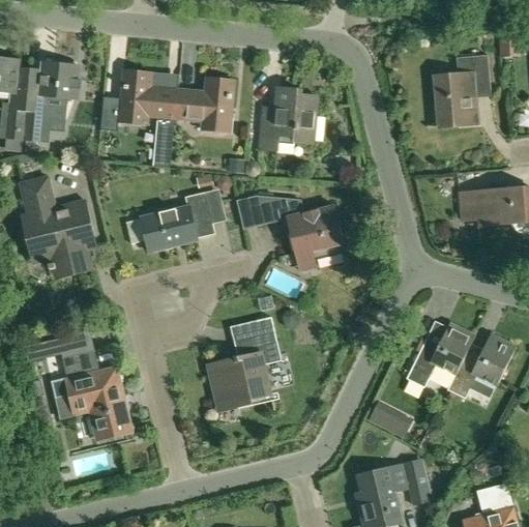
[(518,29),(501,30),(501,40),(519,39),(518,29)]
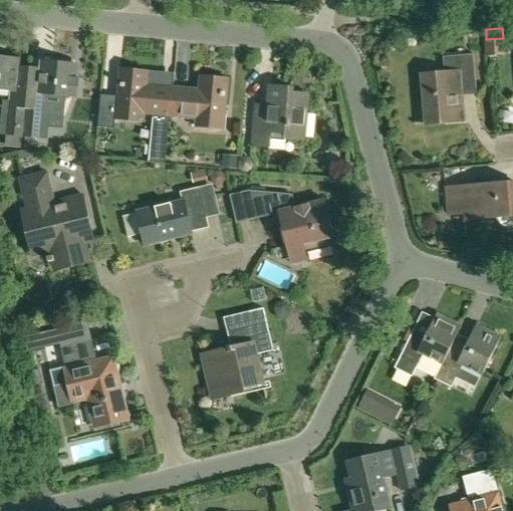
[(6,132),(21,134),(23,106),(28,64),(17,63),(17,55),(0,52),(0,86),(8,88),(6,132)]
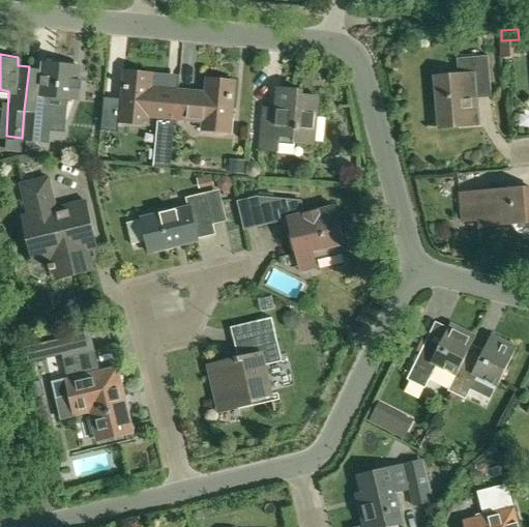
[(457,76),(434,78),(438,125),(476,121),(473,87),(490,85),(488,54),(456,56),(457,76)]
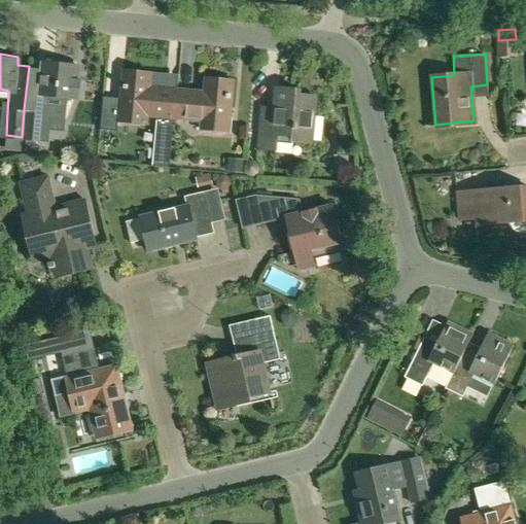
[(24,109),(22,137),(39,138),(42,115),(64,117),(66,97),(67,97),(72,98),(73,85),(77,85),(78,75),(74,75),(75,62),(43,59),(42,68),(29,66),(24,109)]
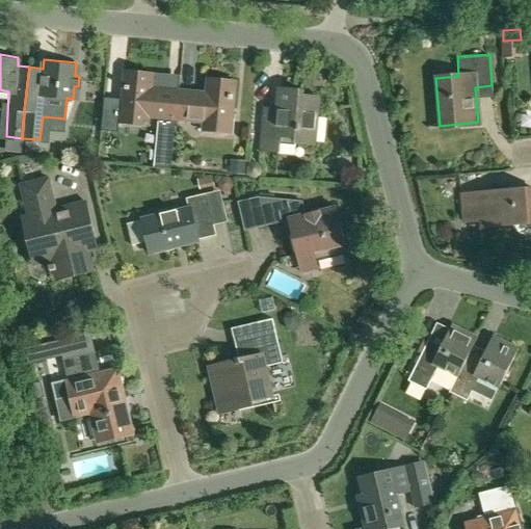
[(118,106),(117,122),(145,124),(149,125),(150,116),(157,117),(161,117),(159,143),(173,144),(176,118),(175,118),(178,88),(167,87),(168,76),(154,75),(154,71),(151,71),(150,71),(123,68),(120,97),(118,106)]
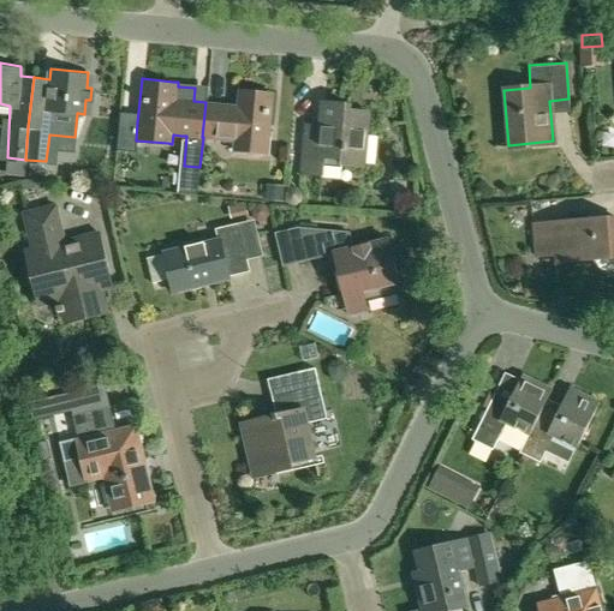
[(206,102),(202,137),(203,137),(218,139),(236,141),(236,150),(268,153),(269,136),(274,91),(243,88),(242,88),(238,88),(236,105),(206,102)]
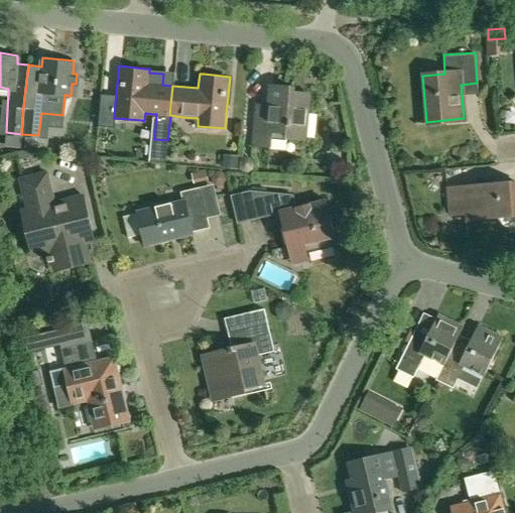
[(272,85),(270,104),(270,110),(257,109),(254,144),(269,145),(271,131),(286,132),(286,137),(303,138),(307,93),(291,92),(292,87),(272,85)]
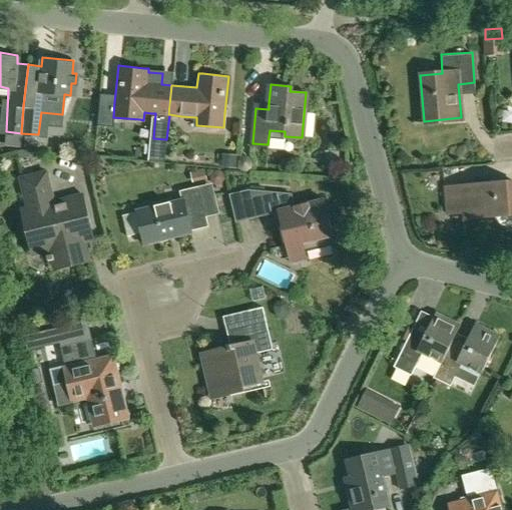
[(97,116),(88,115),(86,129),(96,129),(97,116)]
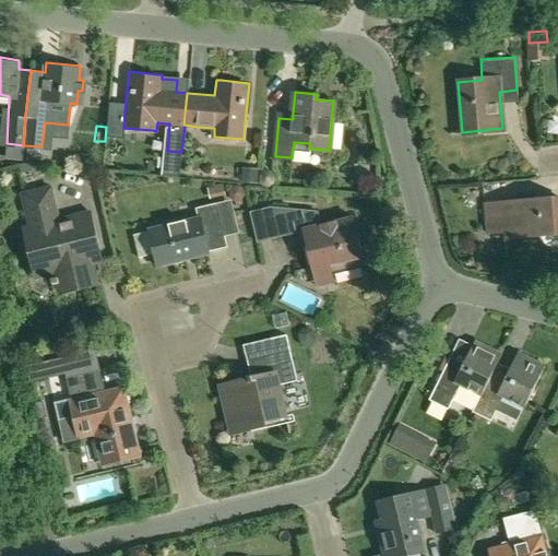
[(222,181),(208,186),(211,197),(225,192),(222,181)]
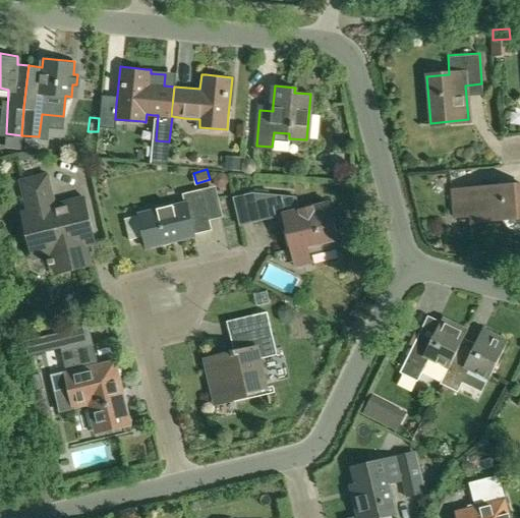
[(46,174),(19,180),(27,216),(22,217),(31,252),(49,248),(55,271),(90,263),(85,244),(92,243),(81,197),(53,204),(46,174)]
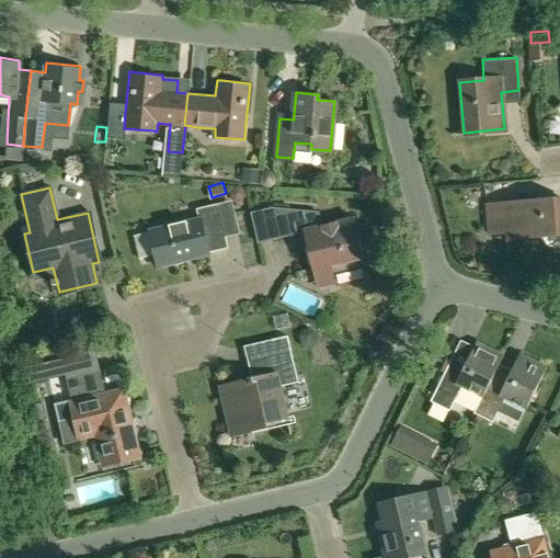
[(559,232),(559,195),(484,202),(488,232),(506,231),(507,238),(559,232)]
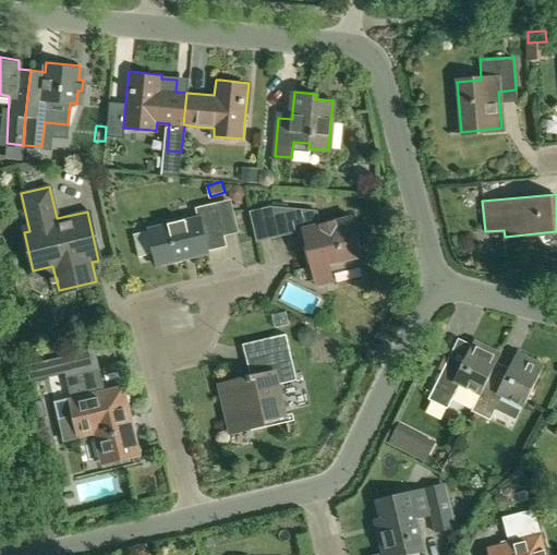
[(148,228),(148,229),(156,264),(208,252),(208,249),(227,244),(217,201),(195,206),(197,217),(148,228)]
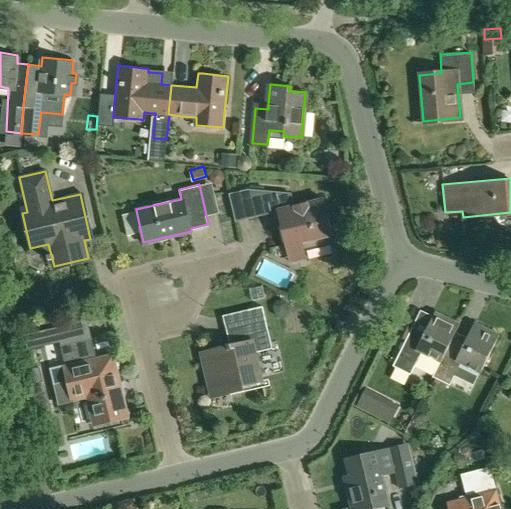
[(291,193),(261,190),(267,214),(277,211),(285,245),(289,262),(306,258),(304,250),(334,243),(324,199),(294,205),(291,193)]
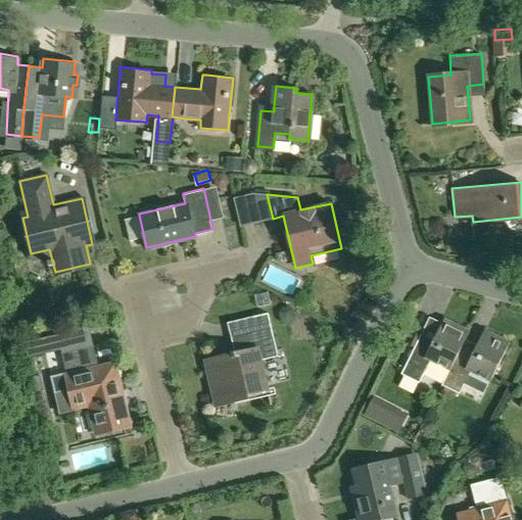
[(294,317),(292,308),(287,304),(281,305),(278,311),(280,320),(285,324),(291,322),(294,317)]
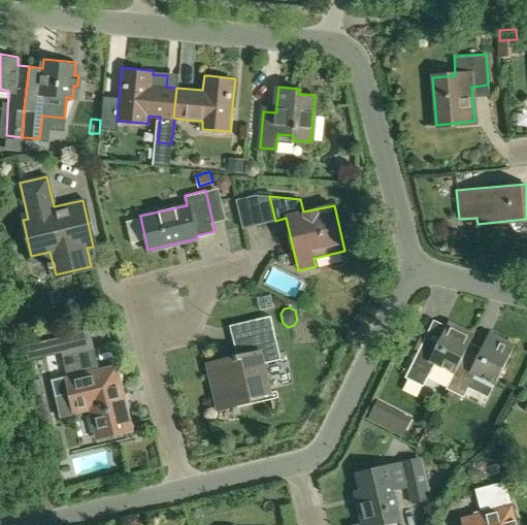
[(232,357),(207,362),(213,393),(232,389),(235,405),(270,398),(269,390),(263,364),(281,360),(277,349),(275,338),(273,330),(270,315),(256,318),(259,333),(232,339),(234,353),(231,354),(232,357)]
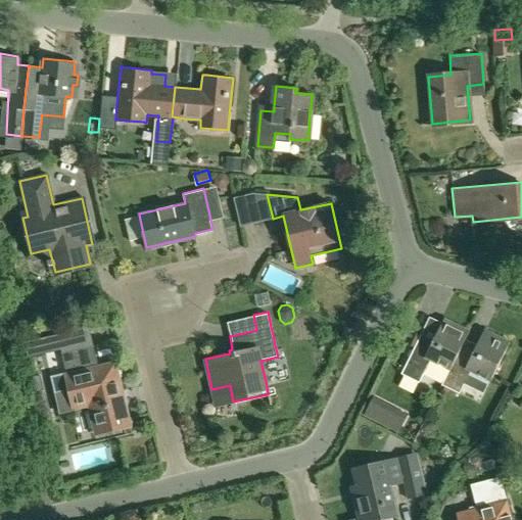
[(414,346),(400,373),(418,381),(430,358),(449,368),(461,344),(464,337),(468,328),(444,316),(441,322),(433,339),(421,333),(420,334),(414,346)]
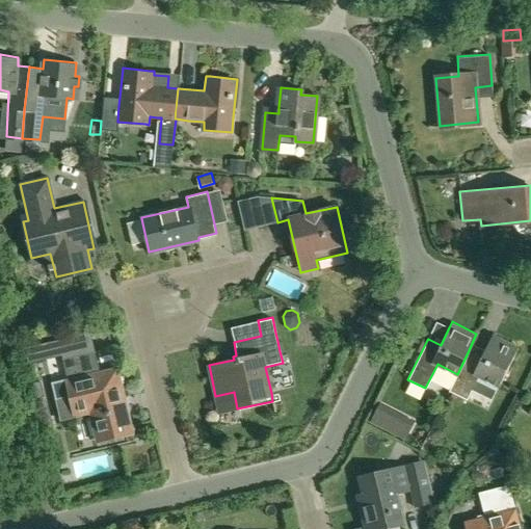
[(89,329),(25,345),(29,361),(60,353),(70,393),(56,396),(61,418),(95,410),(101,437),(128,429),(121,400),(125,399),(116,367),(100,371),(89,329)]
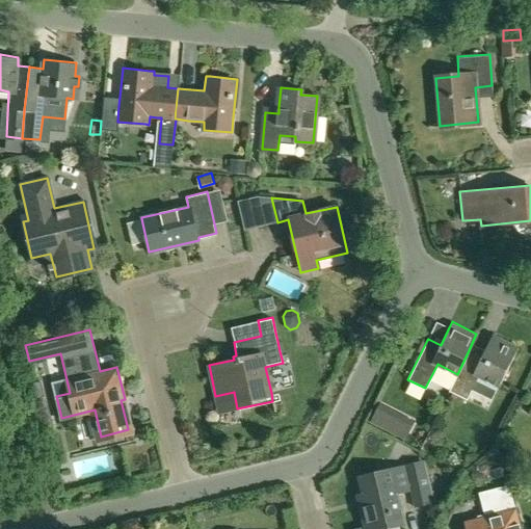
[(457,374),(449,389),(452,391),(462,396),(467,398),(471,388),(478,375),(498,385),(518,344),(493,332),(484,349),(480,355),(469,350),(457,374)]
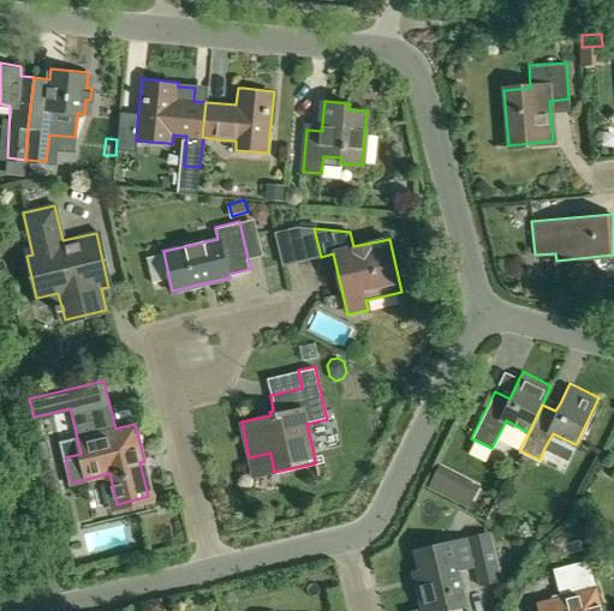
[(440,466),(430,484),(468,502),(477,485),(440,466)]
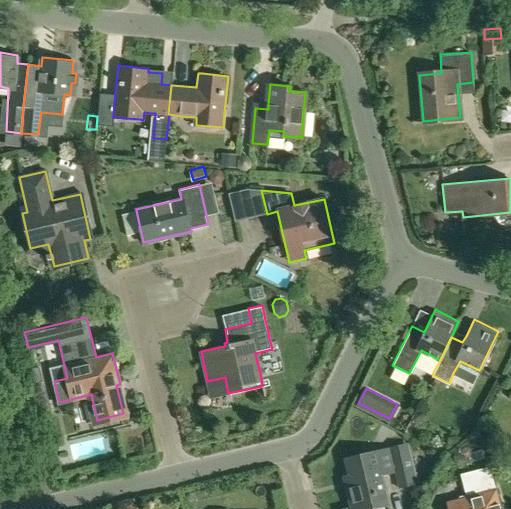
[(345,475),(352,508),(362,508),(388,503),(382,474),(394,471),(398,487),(417,483),(409,448),(395,451),(394,447),(345,457),(349,474),(345,475)]
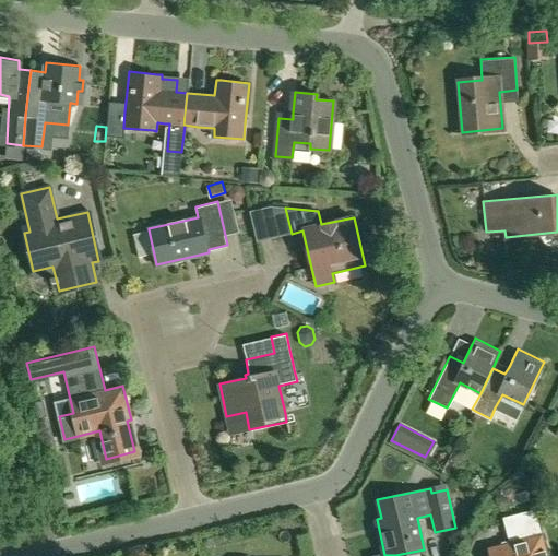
[(526,489),(510,493),(512,504),(529,499),(526,489)]
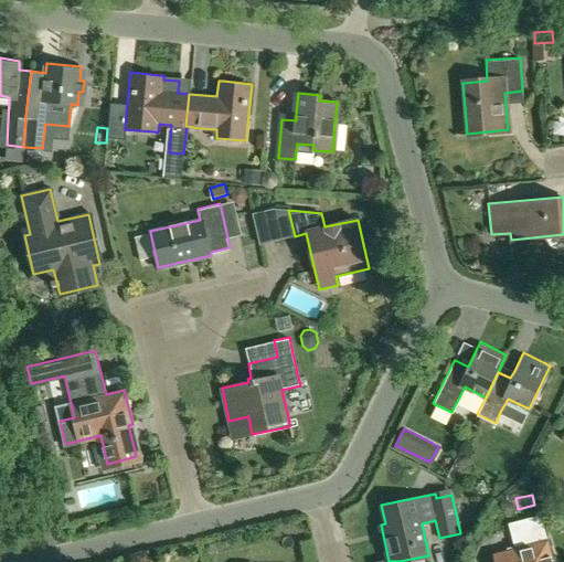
[(515,549),(495,554),(496,561),(552,561),(541,515),(509,522),(515,549)]
